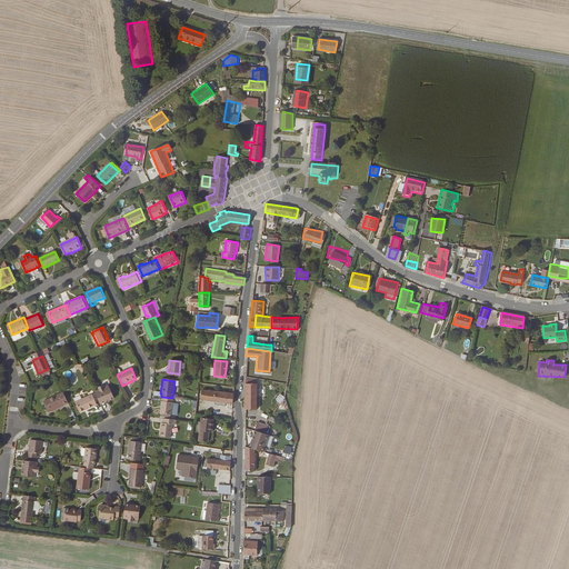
[(250,382),(245,381),(245,409),(256,408),(256,396),(256,382),(255,382),(250,382)]
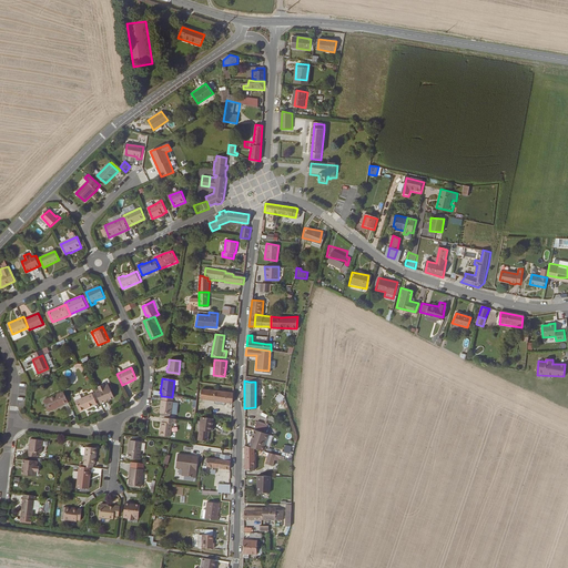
[(99,391),(94,393),(99,404),(113,398),(109,387),(104,388),(102,385),(98,387),(99,391)]
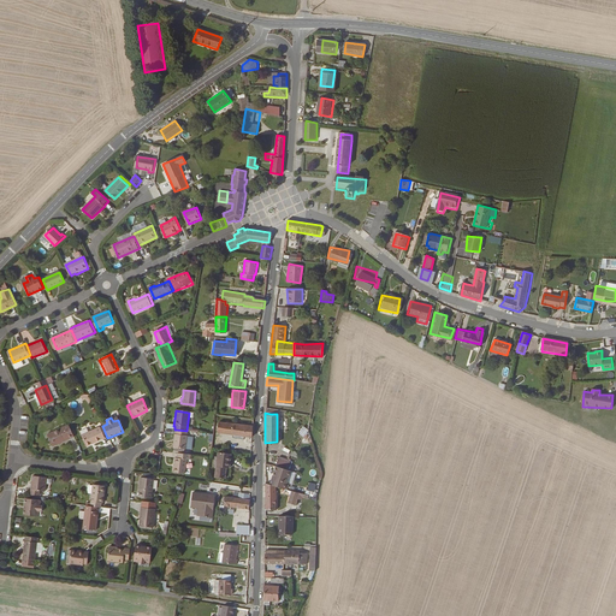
[(253,425),(215,419),(213,434),(229,434),(252,437),(253,425)]
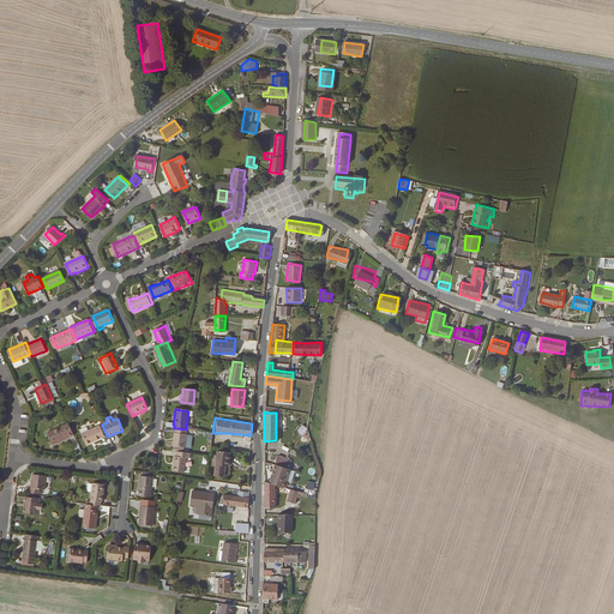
[(52,434),(47,435),(49,440),(53,439),(55,443),(60,440),(60,439),(72,433),(67,422),(49,431),(52,434)]
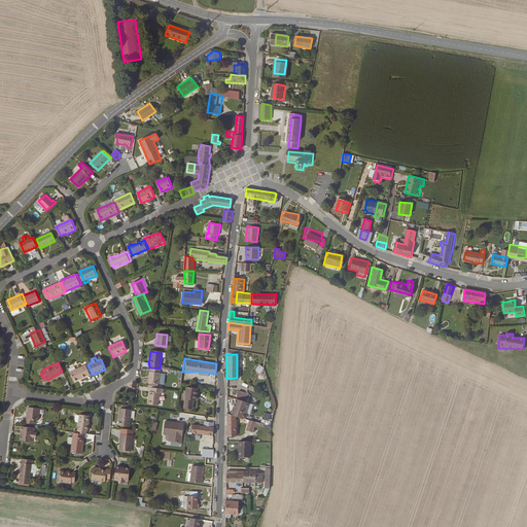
[(260,374),(264,367),(258,364),(255,370),(260,374)]
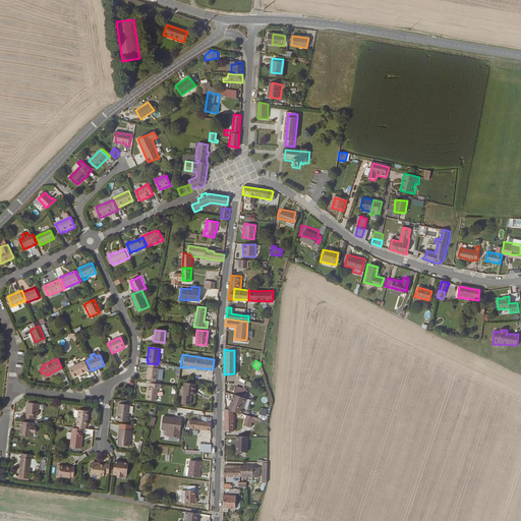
[(84,361),(68,368),(72,378),(89,370),(84,361)]
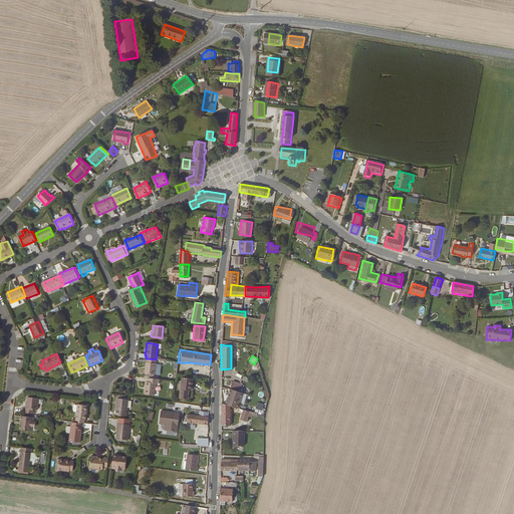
[(156,359),(147,358),(146,362),(145,363),(144,373),(153,375),(154,375),(156,359)]
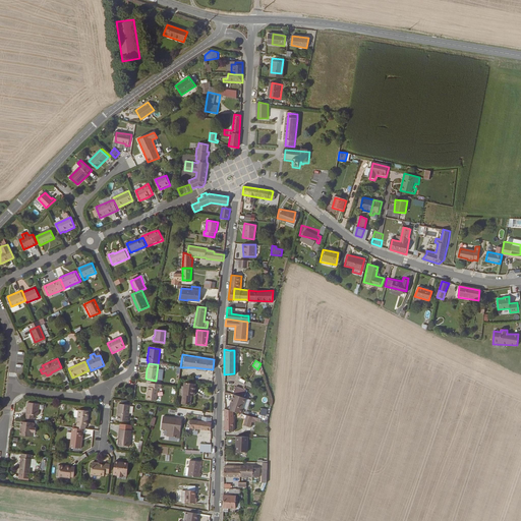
[(184,381),(181,402),(188,403),(190,394),(193,394),(194,382),(184,381)]
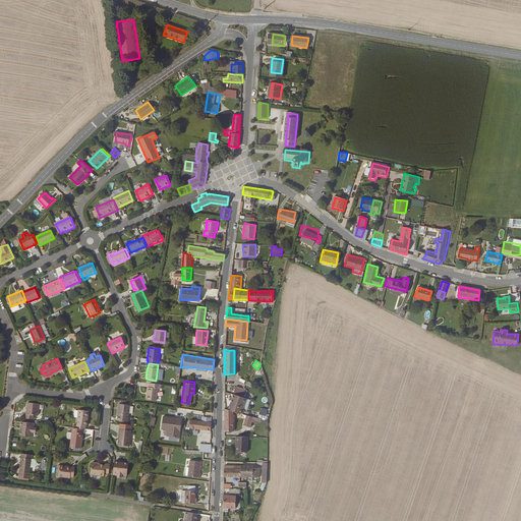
[(161,385),(150,383),(149,388),(148,388),(146,400),(155,401),(157,389),(160,390),(161,385)]
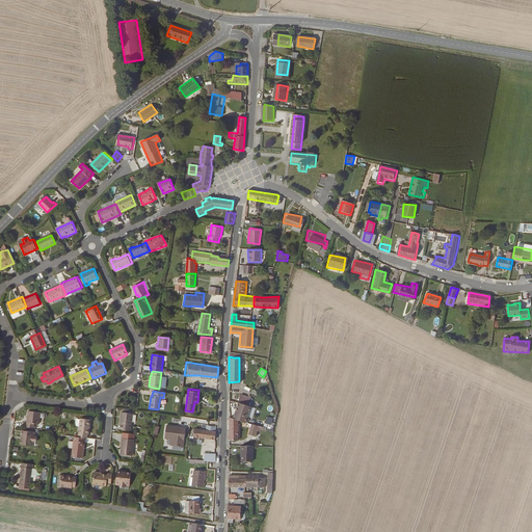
[(238,401),(246,404),(249,396),(240,393),(238,401)]
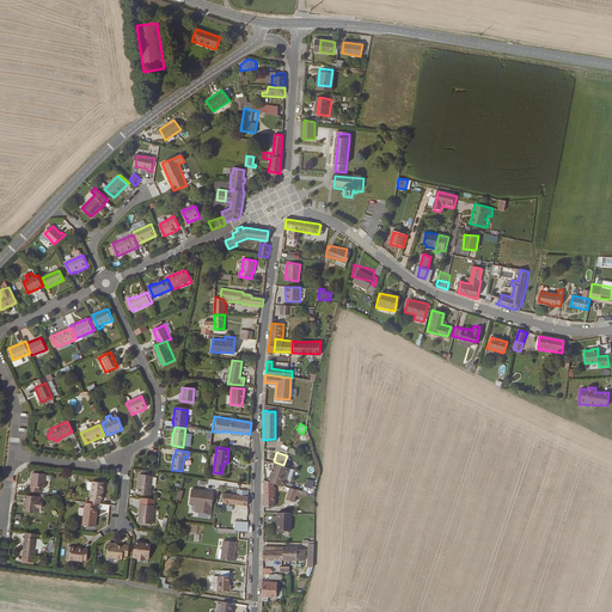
[(268,479),(274,481),(277,482),(283,484),(286,478),(289,466),(283,465),(274,461),(268,479)]
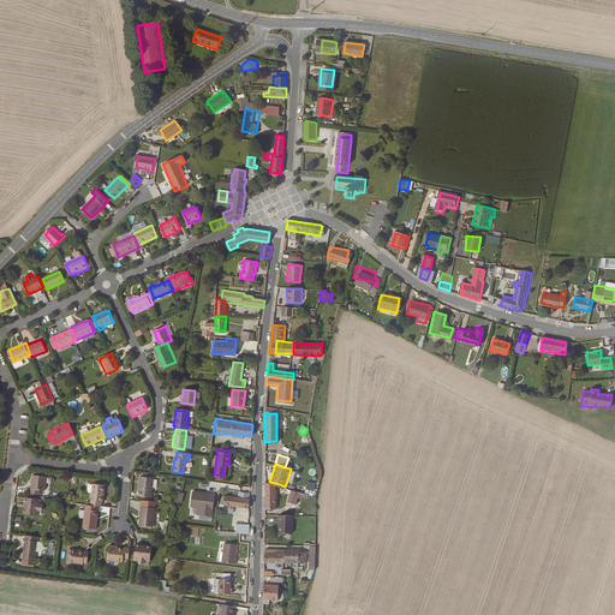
[(291,469),(287,481),(293,483),(297,471),(291,469)]
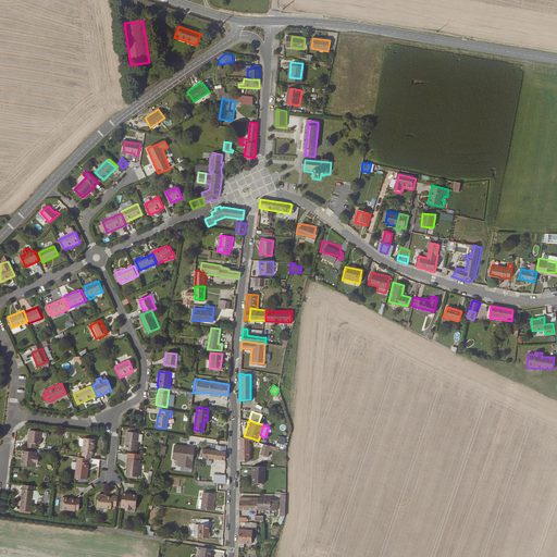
[(28,432),(26,448),(34,449),(35,446),(39,446),(40,434),(28,432)]
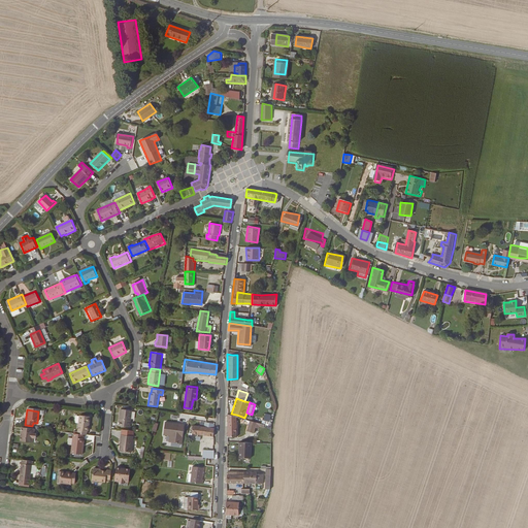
[(119,410),(117,427),(128,428),(130,411),(119,410)]
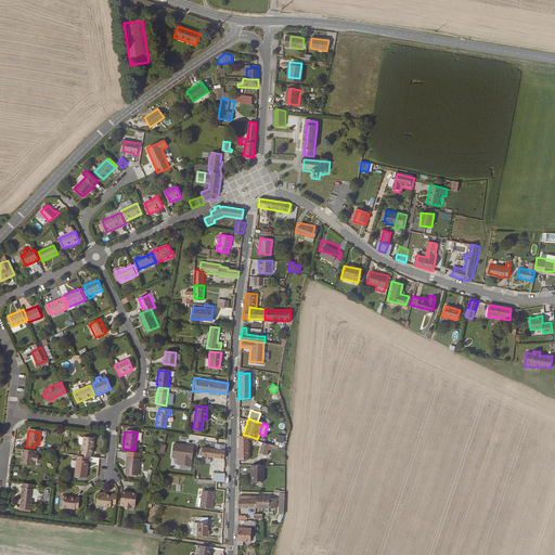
[(239,434),(239,455),(247,457),(248,436),(243,435),(239,434)]
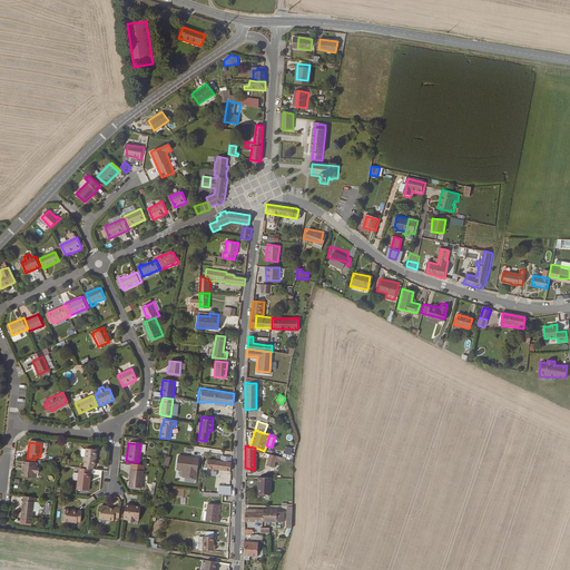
[(286,446),(283,458),(290,460),(293,448),(286,446)]
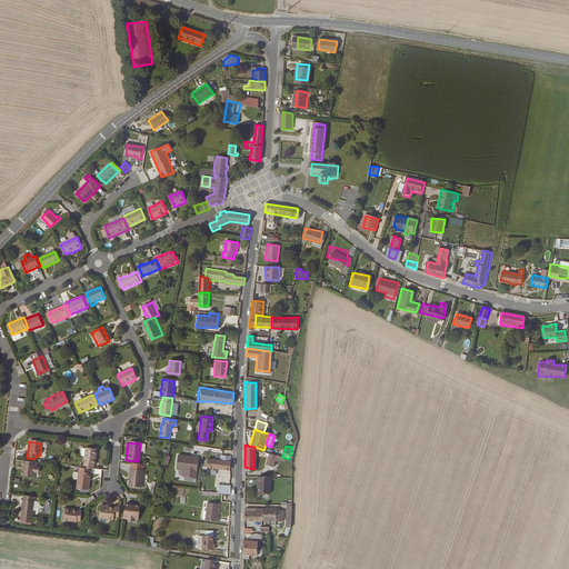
[(82,469),(90,470),(91,470),(91,468),(93,468),(96,452),(85,451),(82,469)]
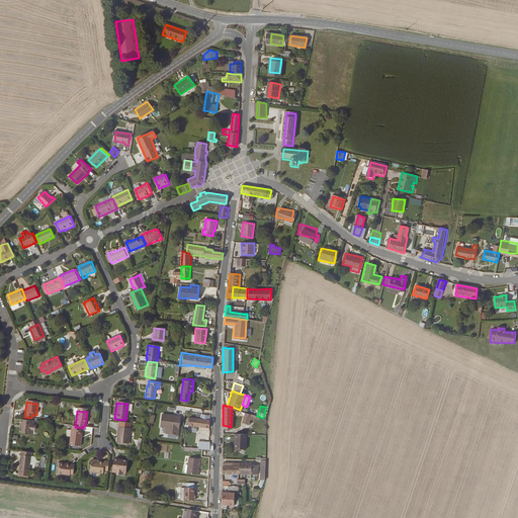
[(249,420),(251,413),(245,411),(242,420),(240,421),(239,429),(252,430),(252,421),(249,420)]
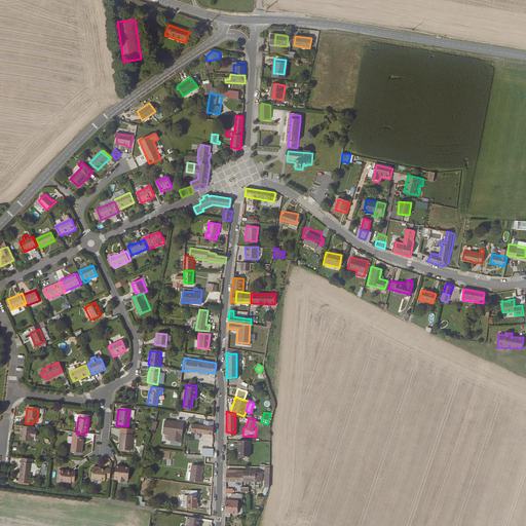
[(180,442),(181,422),(177,422),(177,423),(174,423),(174,421),(162,421),(161,434),(167,435),(167,441),(180,442)]
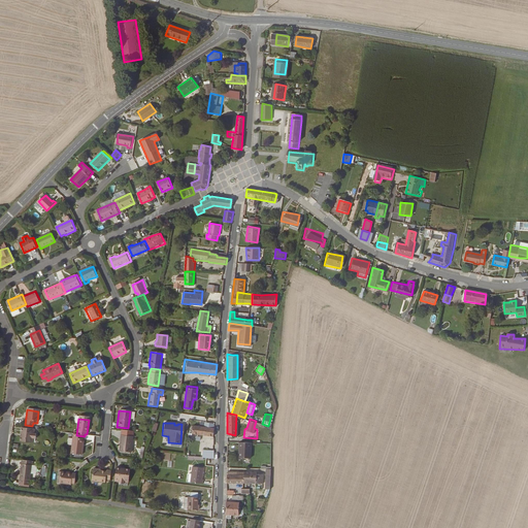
[(213,434),(213,426),(193,424),(192,431),(213,434)]
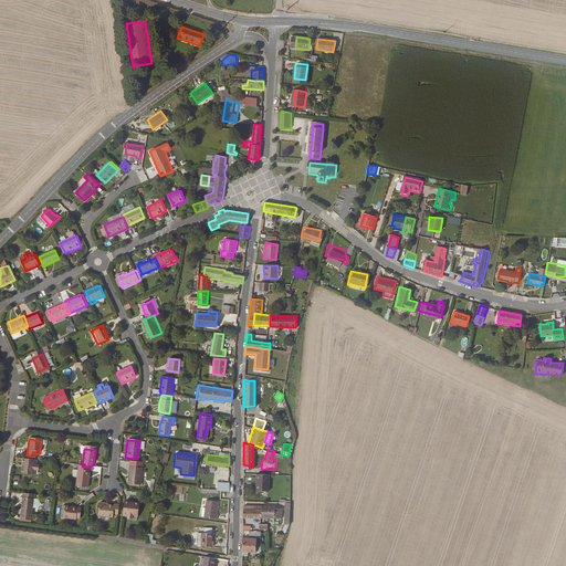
[(35,461),(22,460),(20,474),(32,477),(33,472),(37,472),(38,467),(34,467),(35,461)]
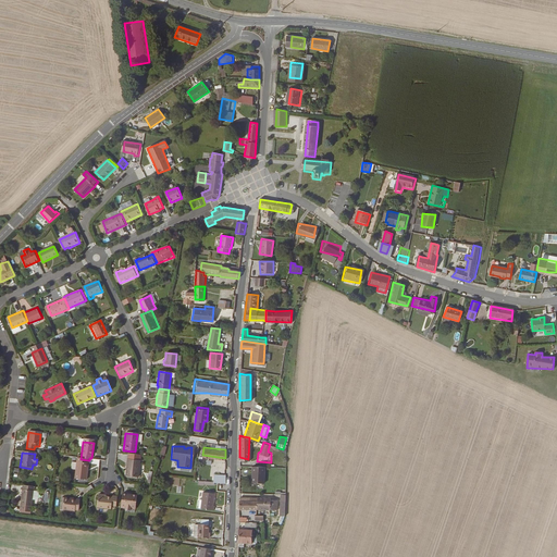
[(81,459),(77,459),(73,481),(85,482),(87,468),(87,467),(88,460),(81,459)]
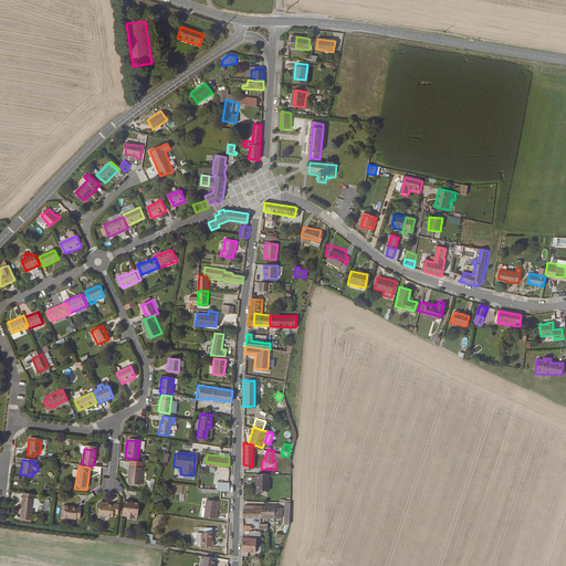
[(126,484),(126,485),(139,488),(142,474),(128,473),(127,478),(128,478),(127,483),(126,484)]
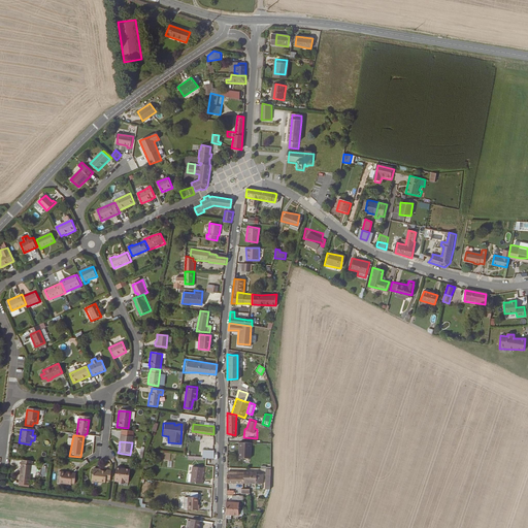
[(239,441),(238,456),(243,457),(250,457),(250,441),(239,441)]
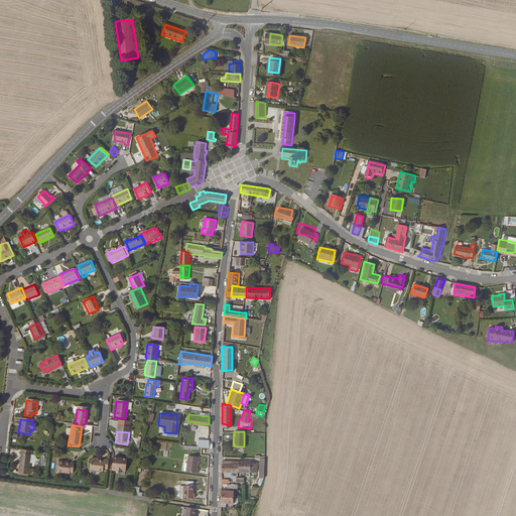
[(30,453),(21,450),(18,469),(28,471),(28,466),(30,458),(30,453)]
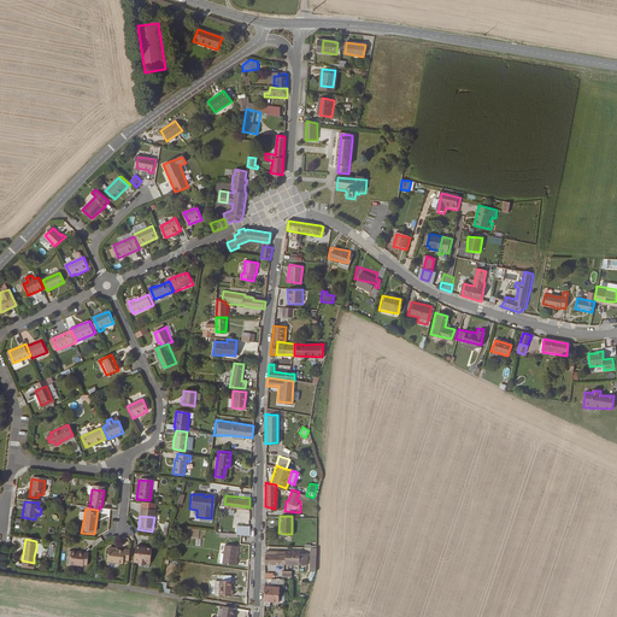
[(223,546),(221,564),(235,566),(236,562),(234,560),(236,548),(223,546)]
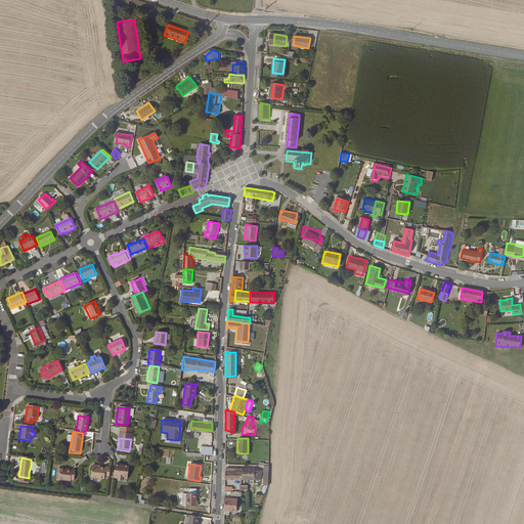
[(102,476),(107,477),(108,468),(104,467),(103,468),(97,468),(95,467),(94,466),(91,466),(90,467),(89,477),(102,479),(102,476)]
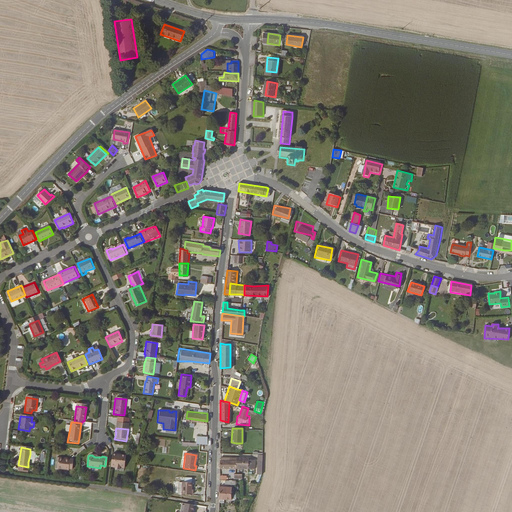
[(111,456),(109,467),(114,467),(114,471),(118,471),(119,468),(123,468),(125,457),(111,456)]
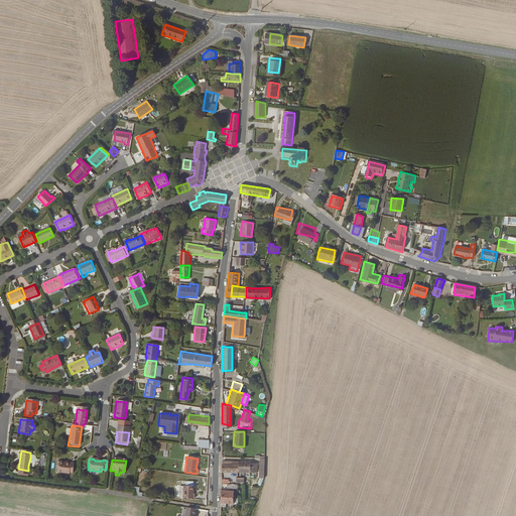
[(222,460),(222,463),(238,463),(238,471),(255,470),(255,462),(249,461),(249,460),(222,460)]
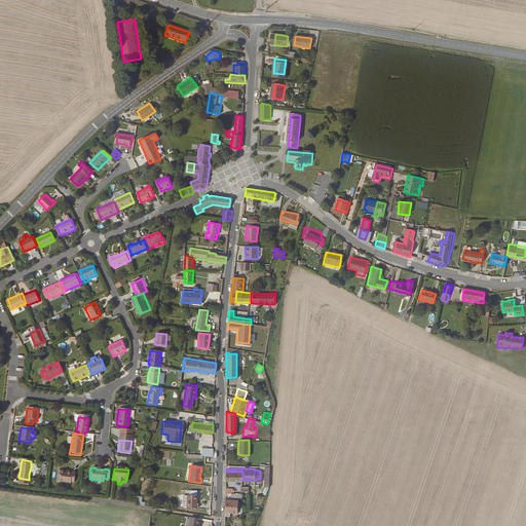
[(60,473),(58,484),(69,486),(70,484),(72,484),(74,475),(60,473)]
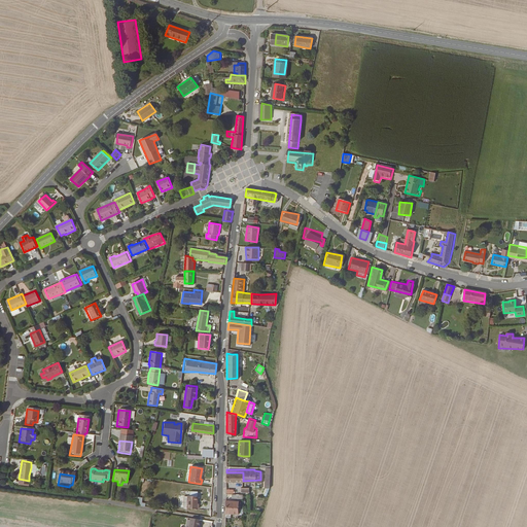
[(186,497),(185,510),(197,510),(197,504),(196,504),(196,497),(186,497)]
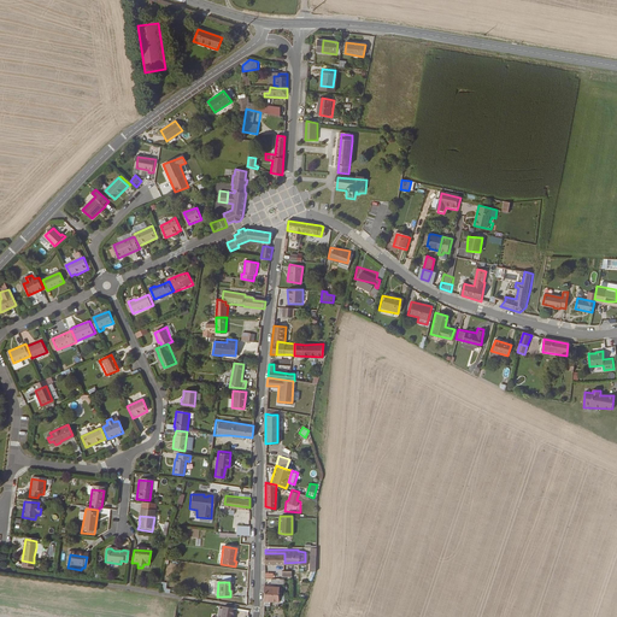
[(264,585),(264,600),(278,599),(278,585),(264,585)]
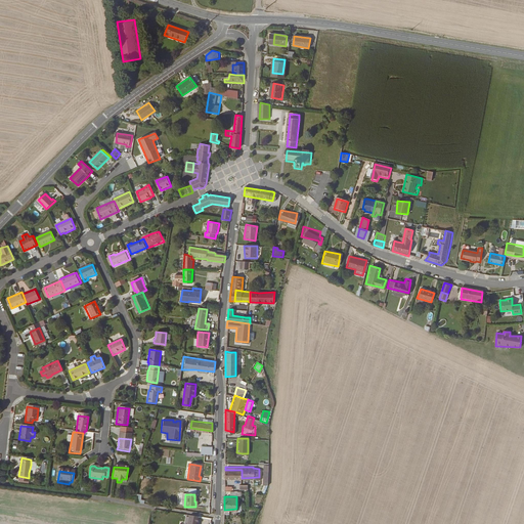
[(194,523),(197,516),(186,515),(185,523),(194,523)]
